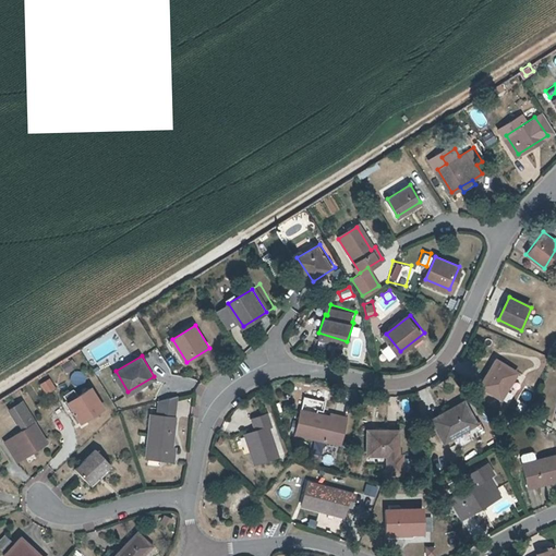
[(503,398),(518,371),(496,358),(481,385),(503,398)]
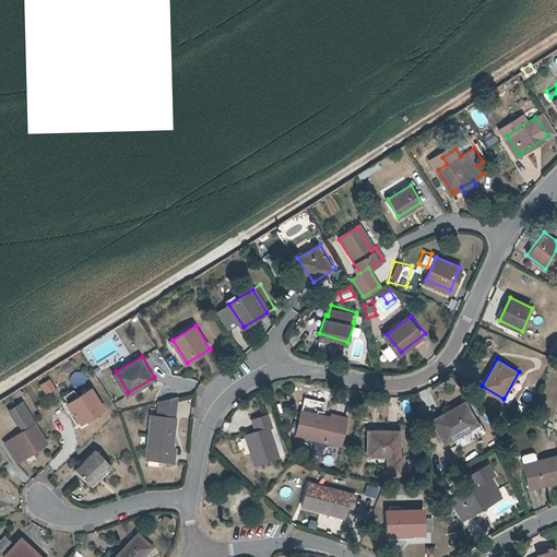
[(38,381),(43,392),(54,389),(49,377),(38,381)]
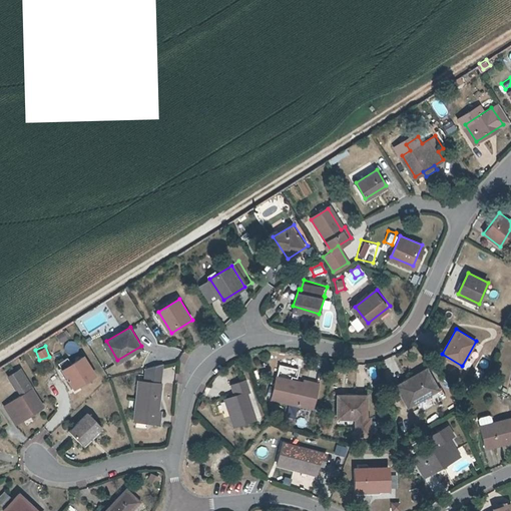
[(84,356),(75,362),(71,355),(61,360),(75,386),(95,374),(84,356)]
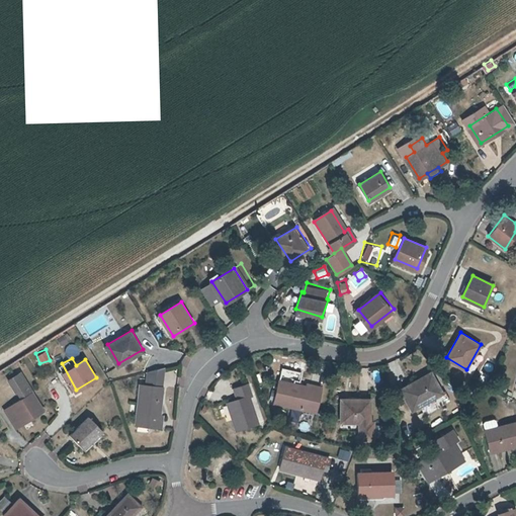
[(150,371),(148,383),(159,384),(161,368),(150,371)]
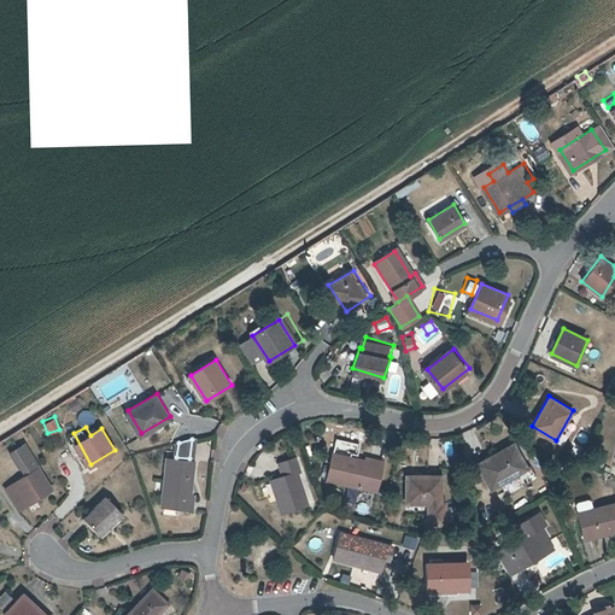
[(21,464),(25,461),(31,472),(9,487),(22,508),(54,486),(25,443),(12,450),(21,464)]
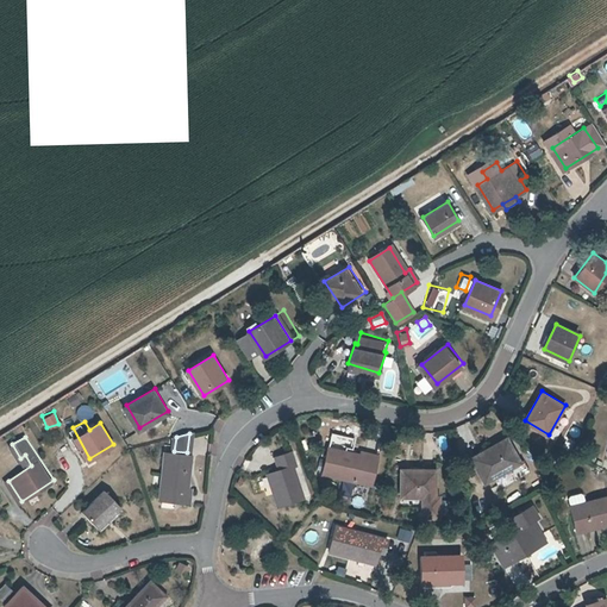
[(487,479),(520,460),(508,437),(475,455),(487,479)]
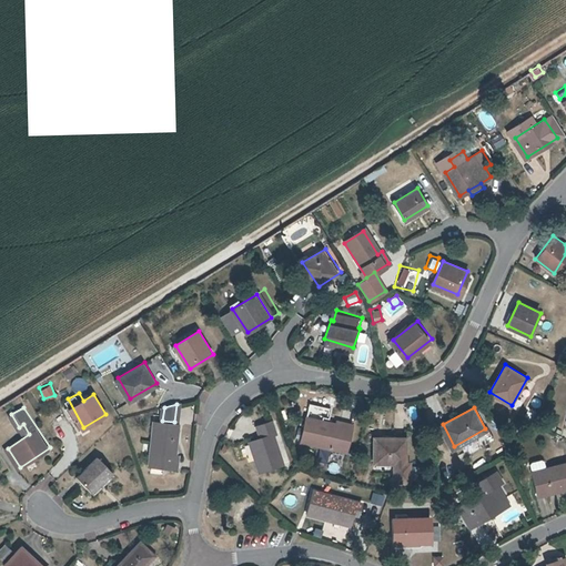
[(341,416),(339,422),(307,413),(301,437),(347,450),(355,420),(341,416)]
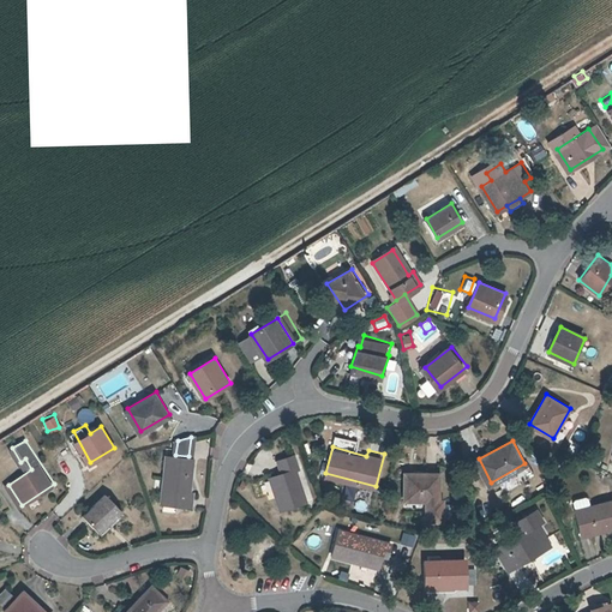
[(299,454),(280,460),(289,489),(277,492),(282,509),(309,501),(303,486),(307,484),(299,454)]
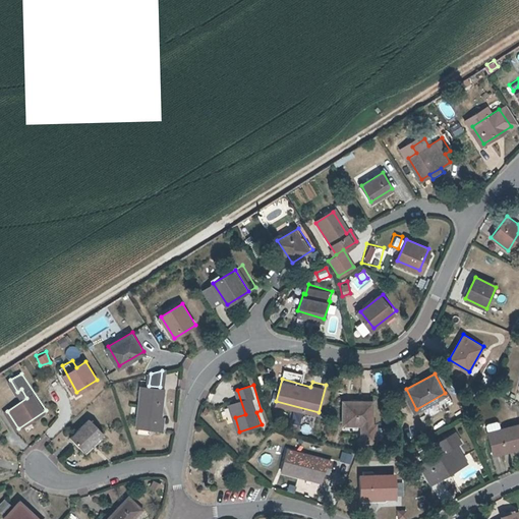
[(139,425),(165,428),(166,416),(162,416),(165,388),(160,387),(149,386),(143,386),(139,425)]
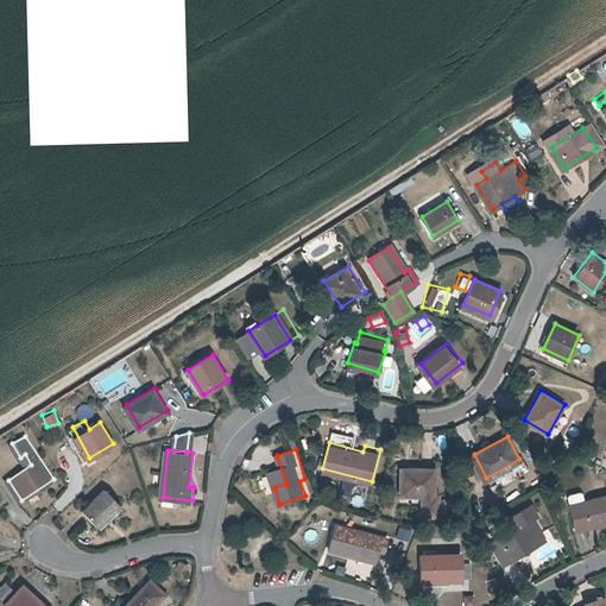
[(405,467),(402,493),(424,496),(422,515),(439,517),(440,497),(436,496),(439,472),(405,467)]
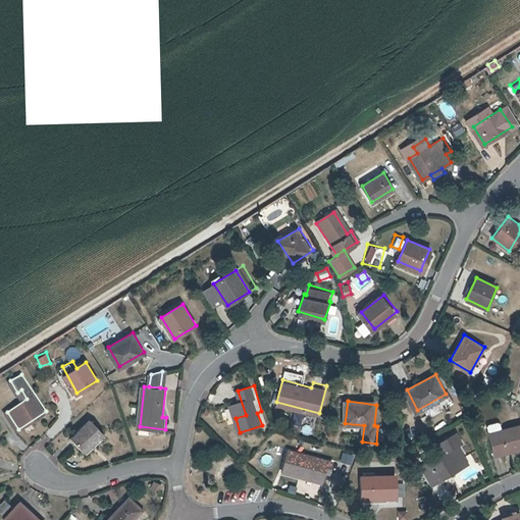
[(519,423),(506,427),(504,417),(490,420),(497,451),(519,446),(519,423)]
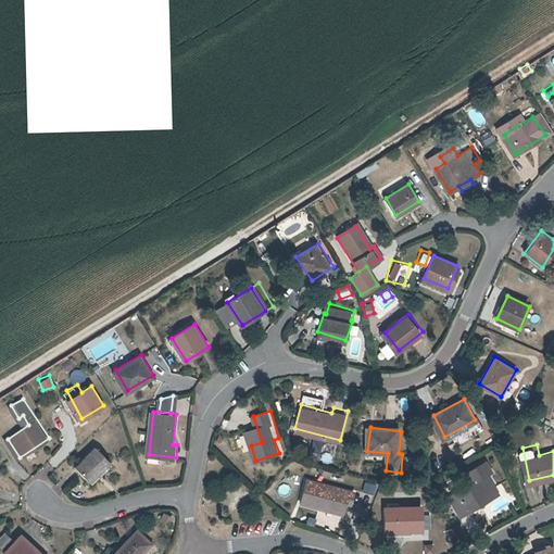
[(91,481),(110,463),(96,448),(77,467),(91,481)]
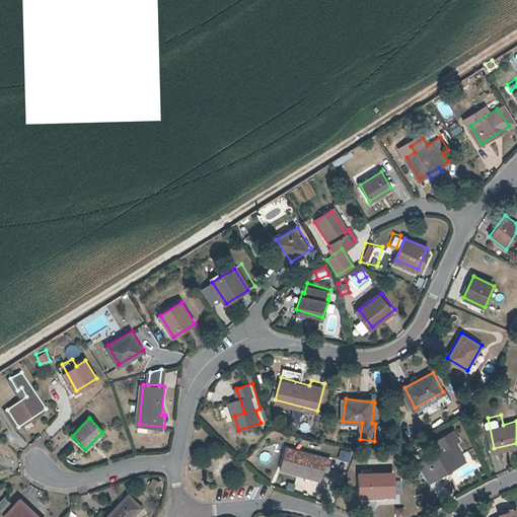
[(434,482),(461,465),(457,458),(461,456),(454,444),(459,441),(453,432),(434,443),(440,452),(423,461),(434,482)]
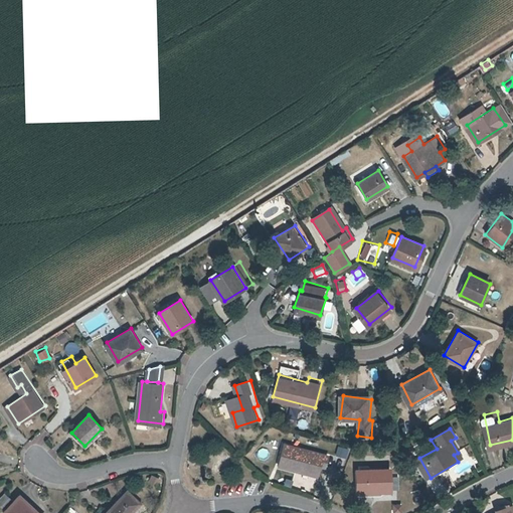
[(337,444),(333,453),(344,457),(347,448),(337,444)]
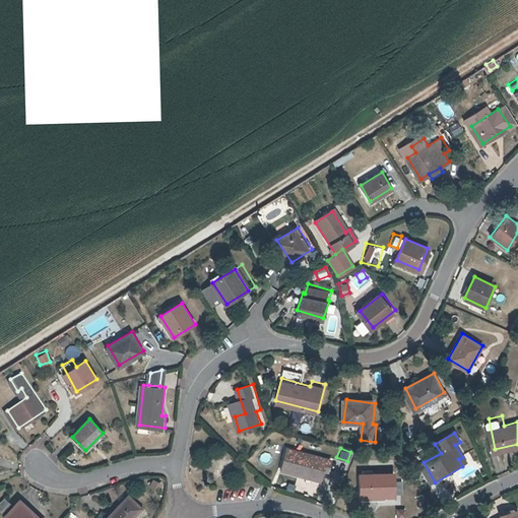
[(332,470),(334,459),(290,449),(284,470),(324,479),(326,469),(332,470)]
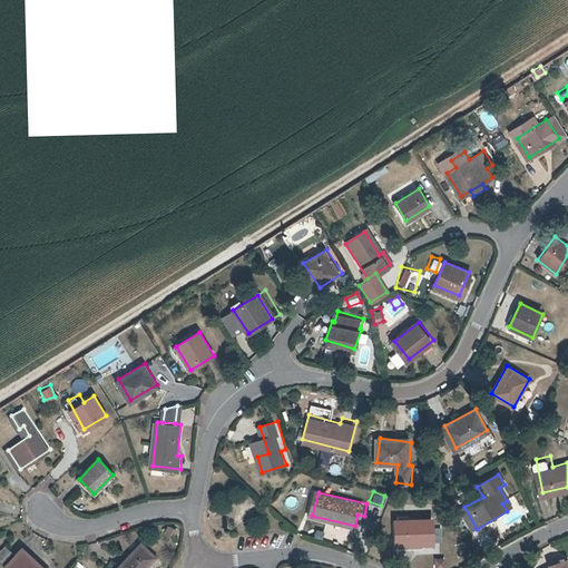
[(511,508),(507,501),(502,503),(507,511),(511,508)]
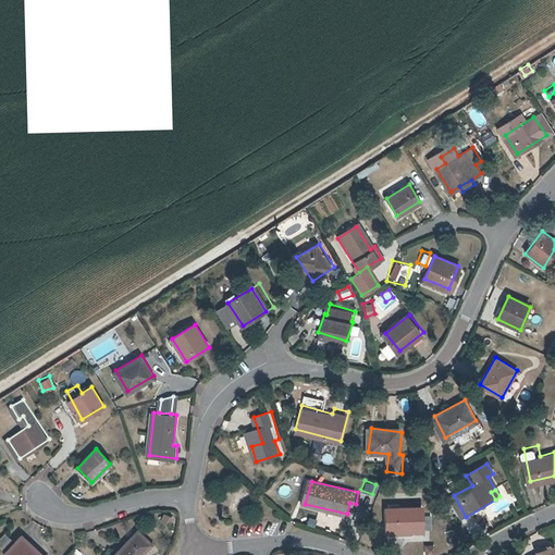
[(390,535),(426,533),(424,507),(389,508),(390,535)]
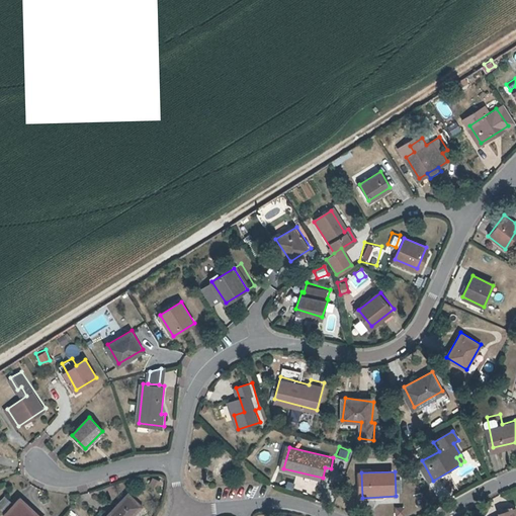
[(158,487),(159,478),(150,476),(148,485),(158,487)]
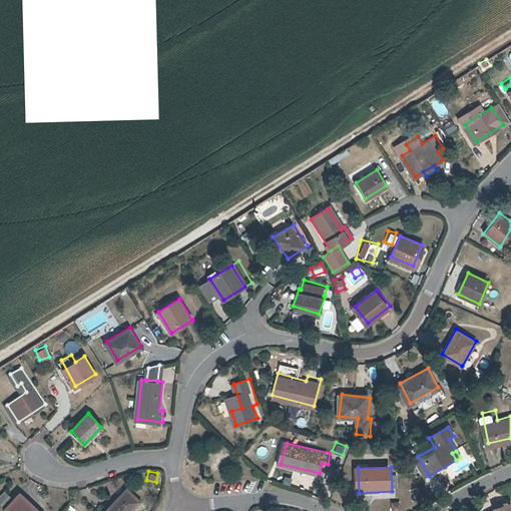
[(407,481),(397,484),(400,493),(410,491),(407,481)]
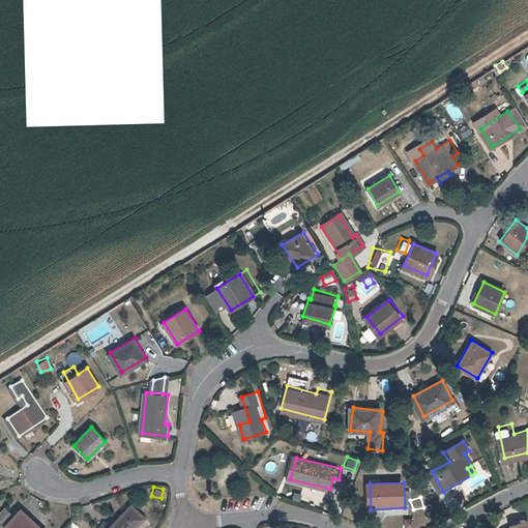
[(136,527),(147,516),(130,502),(108,527),(136,527)]
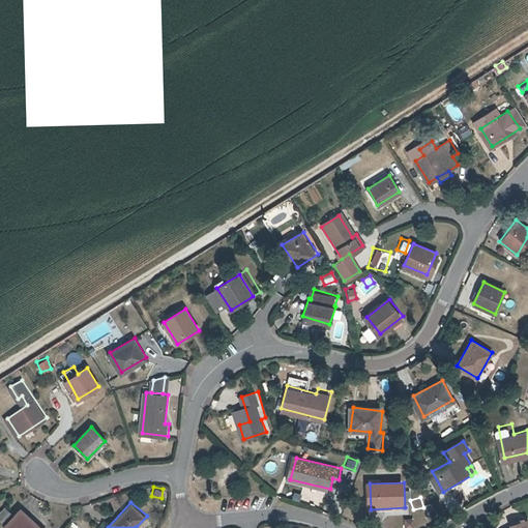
[(6,508),(0,514),(0,518),(7,525),(16,517),(6,508)]
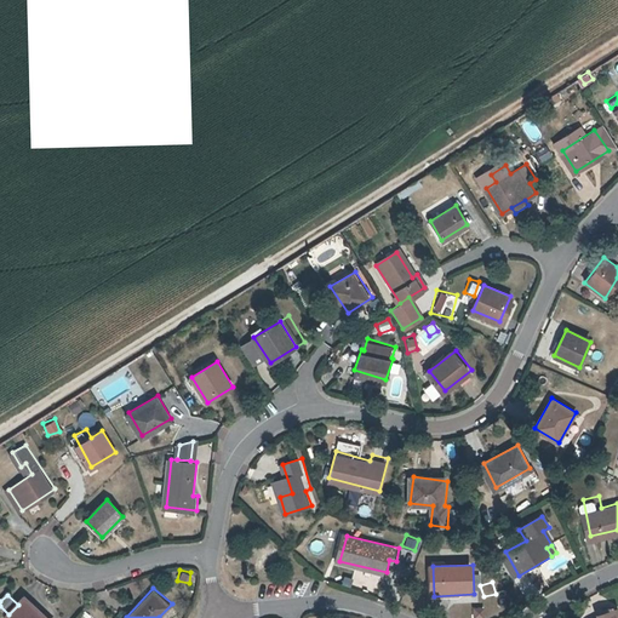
[(45,617),(26,598),(18,605),(9,614),(6,617),(7,617),(45,617)]
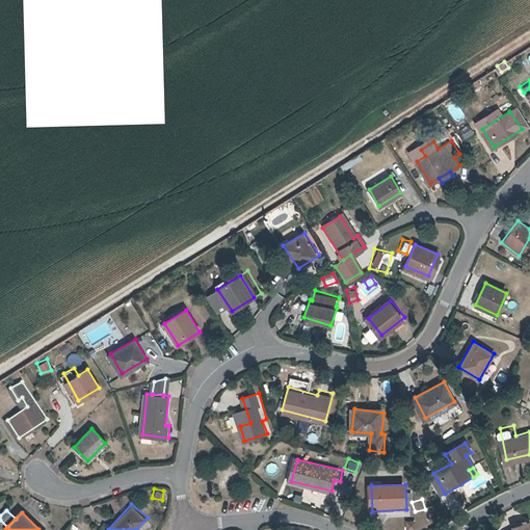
[(529,529),(529,520),(515,524),(517,529),(529,529)]
